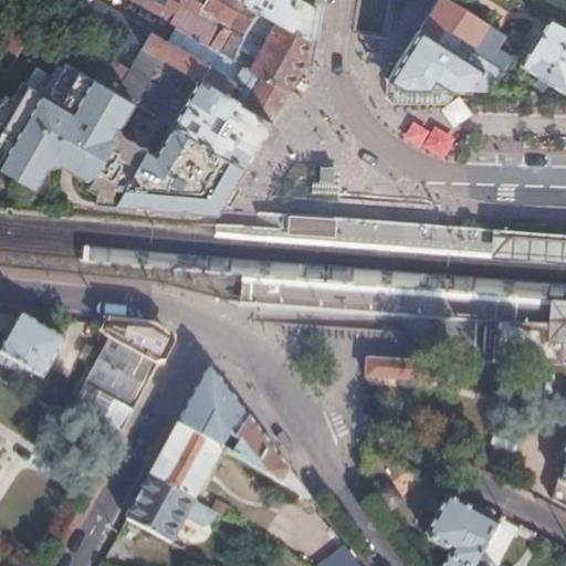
[(43,49),(69,6),(59,0),(51,0),(28,40),(29,40),(43,49)]
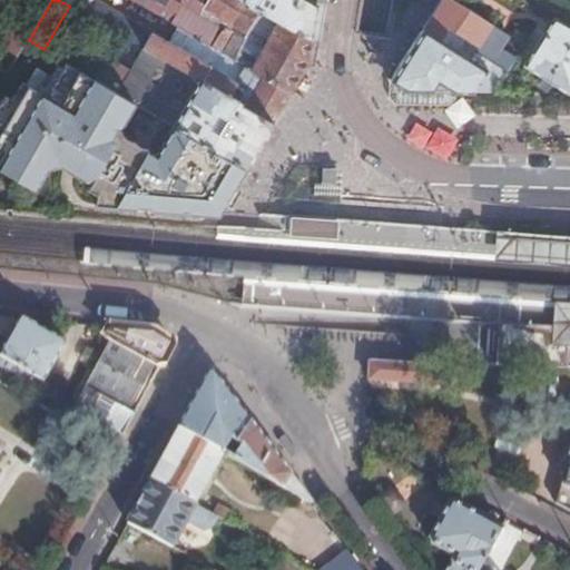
[(59,0),(69,6),(76,10),(80,0),(59,0)]
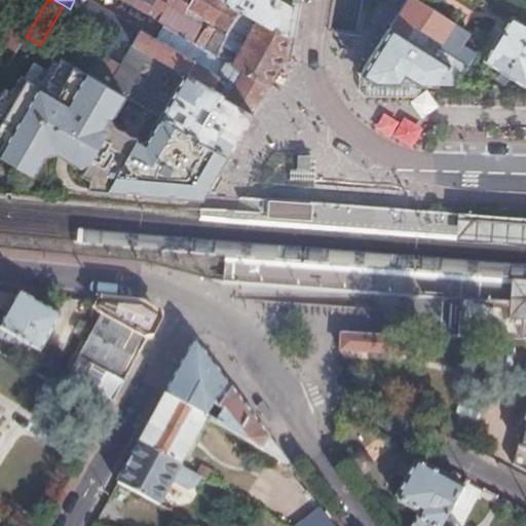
[(74,0),(70,9),(133,45),(141,30),(114,15),(86,0),(74,0)]
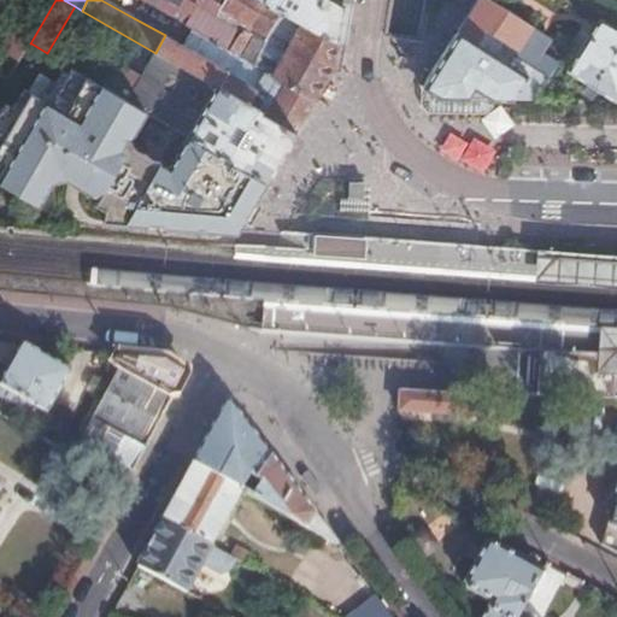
[(101,0),(134,18),(142,3),(139,0),(101,0)]
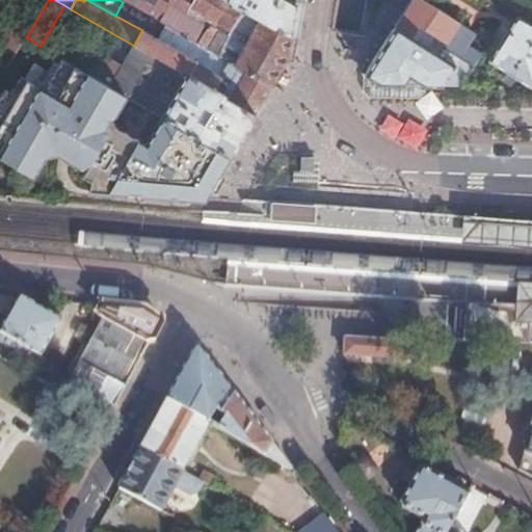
[(120,0),(123,2),(160,22),(168,6),(220,35),(230,40),(245,48),(250,38),(193,4),(195,0),(194,0),(156,0),(154,4),(145,0),(120,0)]
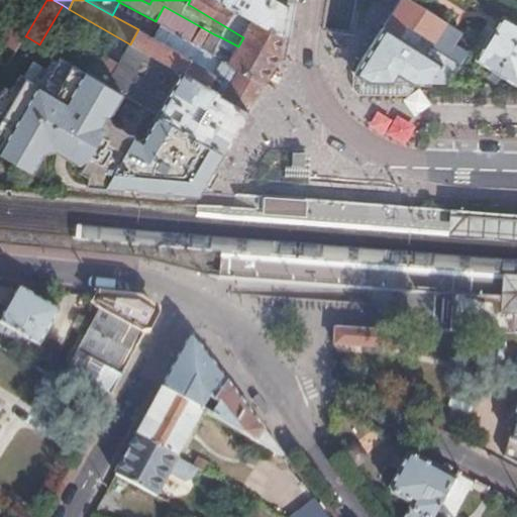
[(141,0),(149,4),(151,0),(189,0),(190,0),(188,4),(243,37),(238,46),(223,38),(214,34),(205,50),(213,56),(240,71),(263,84),(272,70),(280,56),(283,35),(222,2),(218,0),(141,0)]
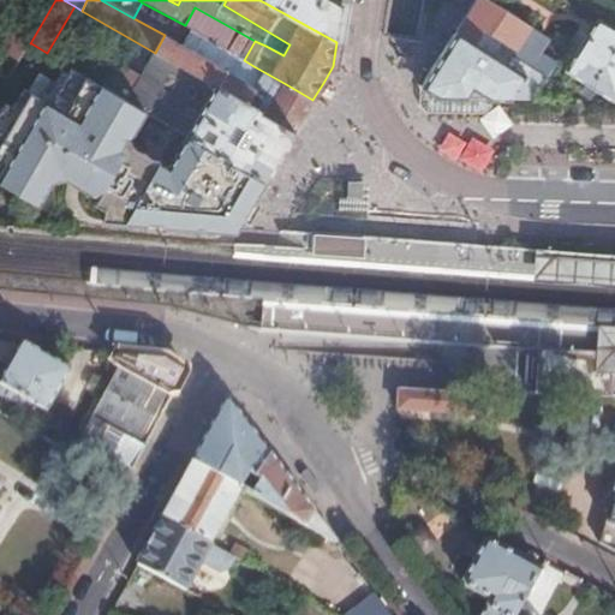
[(340,25),(342,6),(330,0),(266,0),(264,3),(336,42),(340,25)]
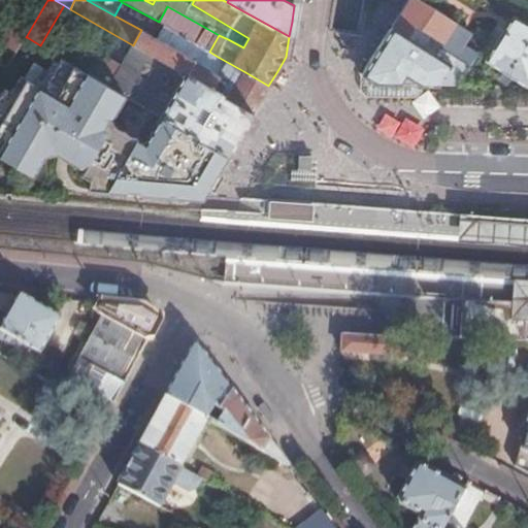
[(456,23),(419,0),(408,0),(403,8),(392,27),(419,43),(425,32),(442,42),(456,23)]
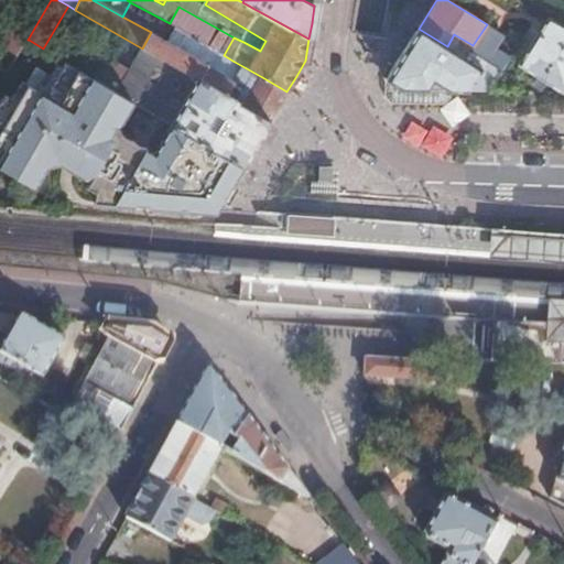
[(218,52),(224,55),(234,38),(179,7),(170,23),(218,52)]
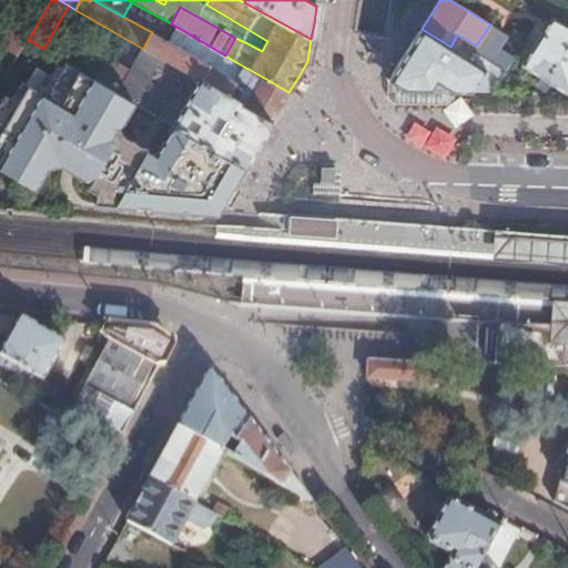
[(567,95),(567,27),(553,18),(523,64),(567,95)]
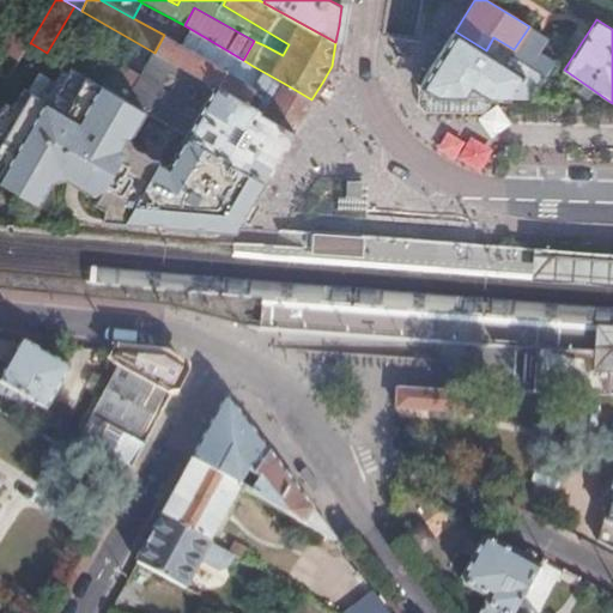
[(510,55),(528,67),(547,37),(529,26),(514,49),(510,55)]
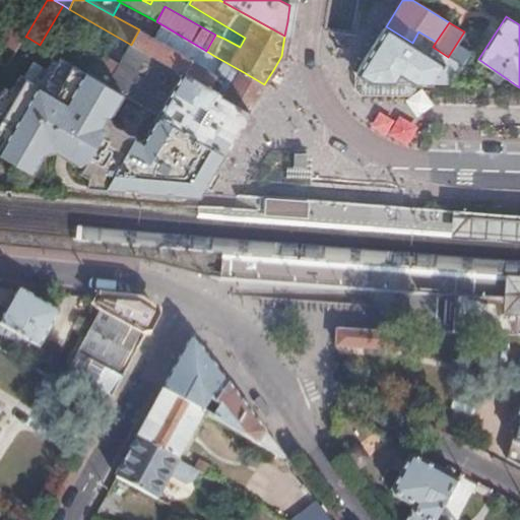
[(26,37),(25,37),(8,26),(0,41),(0,44),(15,54),(26,37)]
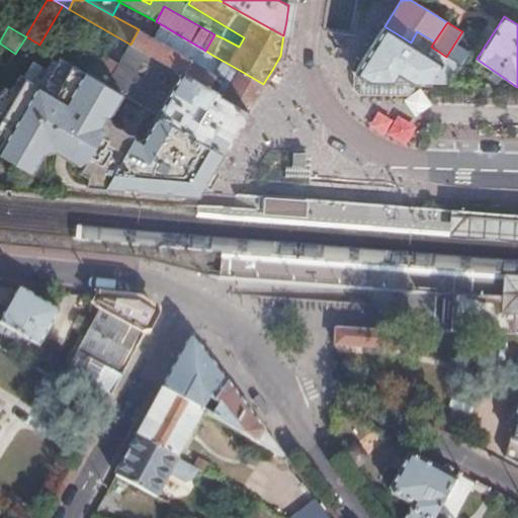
[(414,84),(446,85),(456,70),(455,63),(446,57),(431,47),(427,53),(411,42),(384,26),(370,50),(354,74),(370,83),(414,84)]
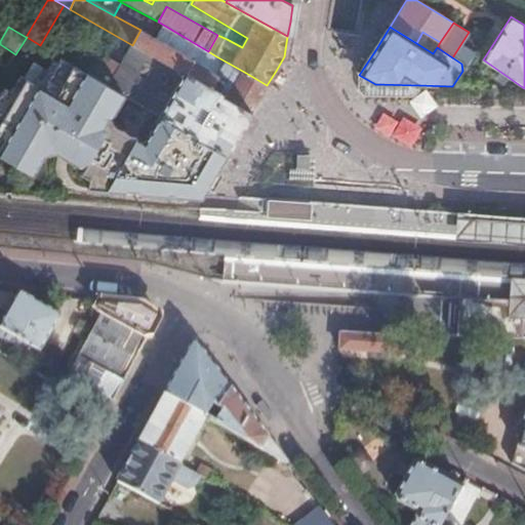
[(218,95),(251,113),(259,99),(267,85),(244,72),(216,56),(214,62),(221,67),(217,75),(195,62),(198,56),(170,40),(167,45),(140,30),(132,45),(151,54),(177,69),(198,80),(220,93),(218,95)]
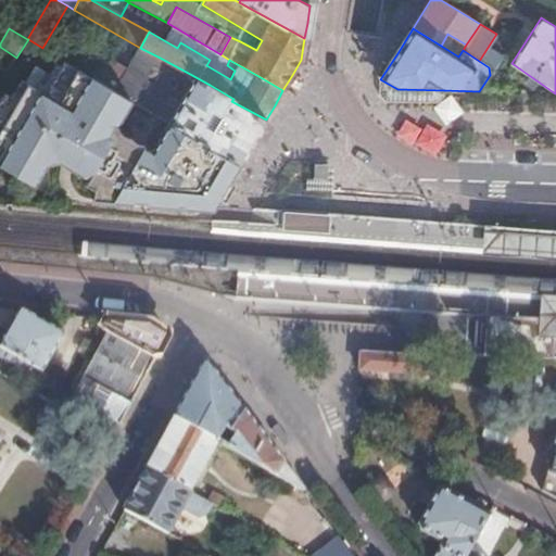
[(227,65),(229,60),(220,54),(215,51),(210,60),(206,65),(230,79),(235,71),(227,65)]
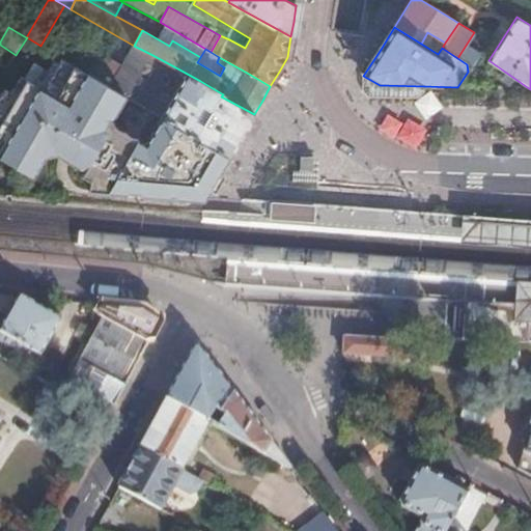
[(162,116),(229,157),(243,133),(254,114),(221,96),(223,94),(200,81),(179,70),(152,55),(139,80),(171,99),(169,103),(104,65),(99,74),(108,80),(106,83),(127,95),(162,116)]
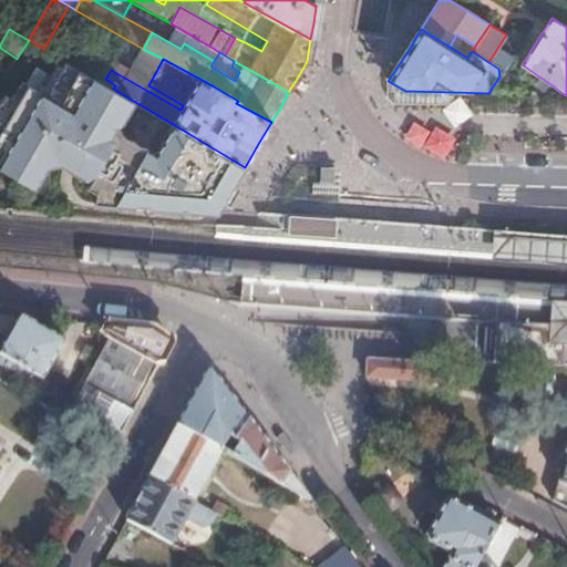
[(191,210),(218,214),(245,167),(173,124),(156,153),(122,132),(120,126),(135,102),(113,89),(65,61),(45,93),(21,81),(11,99),(2,94),(0,98),(0,169),(33,189),(49,169),(61,171),(96,178),(96,184),(102,193),(94,199),(115,202),(120,194),(125,196),(122,202),(135,204),(144,196),(155,200),(150,206),(168,207),(174,200),(191,210)]
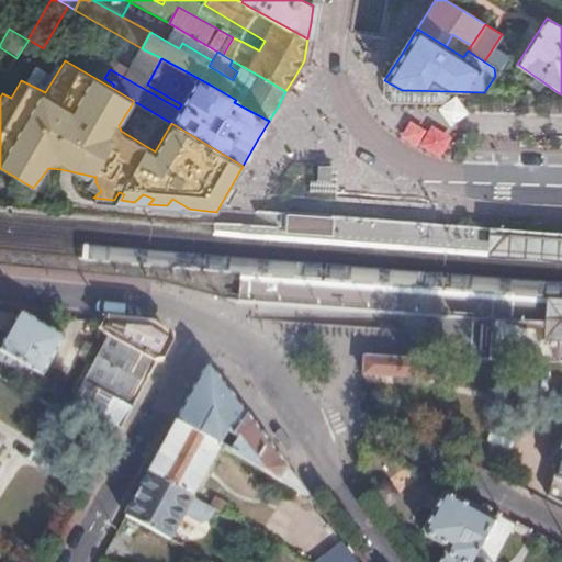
[(450,97),(449,91),(402,90),(384,80),(384,86),(384,94),(384,98),(388,105),(441,107),(450,97)]
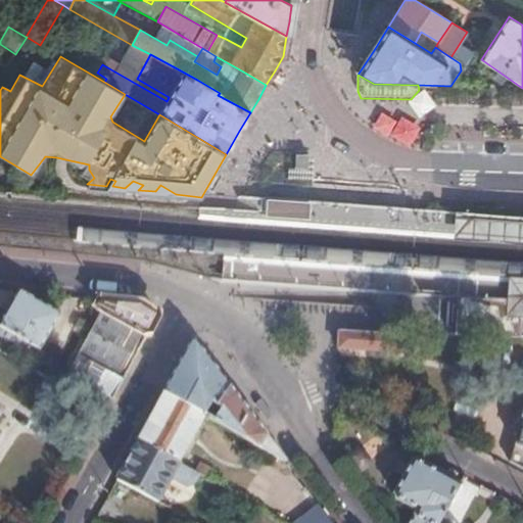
[(310,157),(296,155),(294,171),(290,170),(289,180),(313,183),(315,172),(307,172),(310,157)]
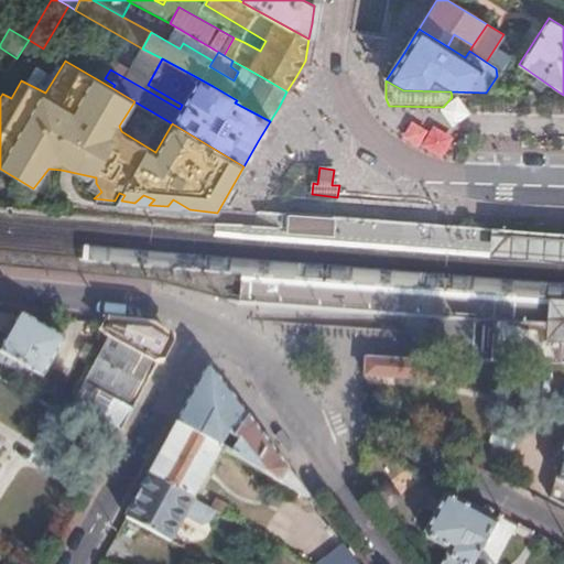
[(336,218),(288,215),(288,224),(286,232),(335,236),(335,231),(336,218)]
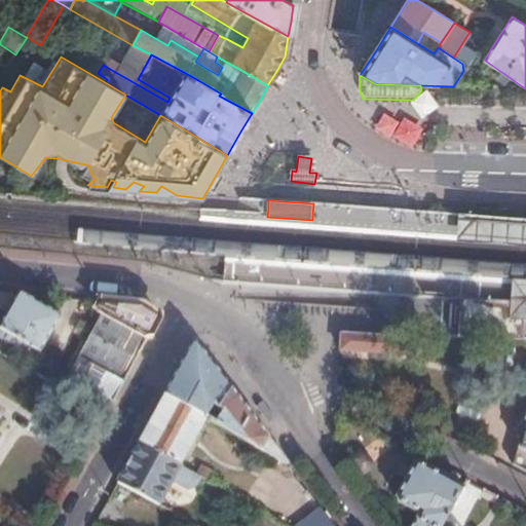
[(121,251),(120,261),(143,264),(144,253),(121,251)]
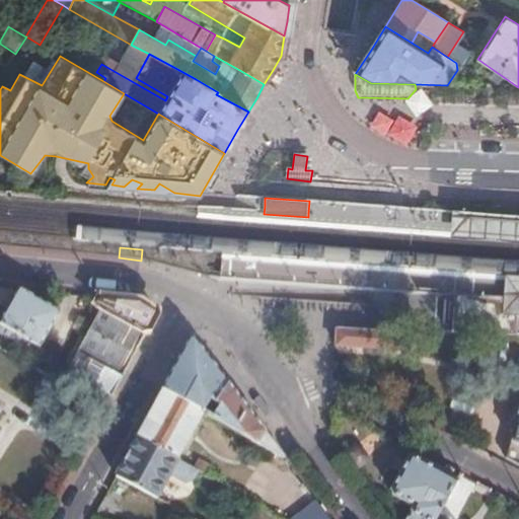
[(22,293),(0,291),(0,334),(25,348),(28,344),(39,350),(59,314),(22,293)]
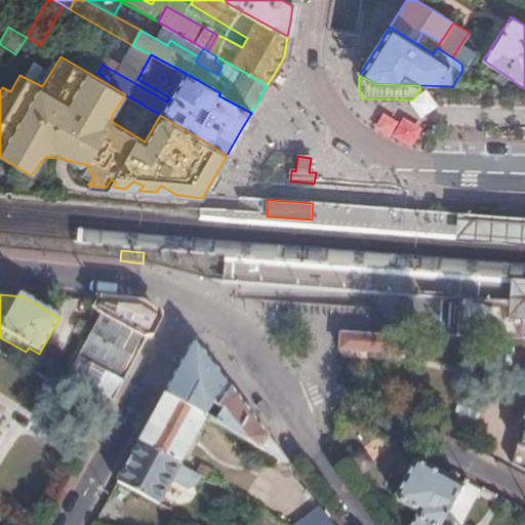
[(507,304),(453,300),(452,320),(451,344),(519,348),(521,319),(506,318),(507,304)]
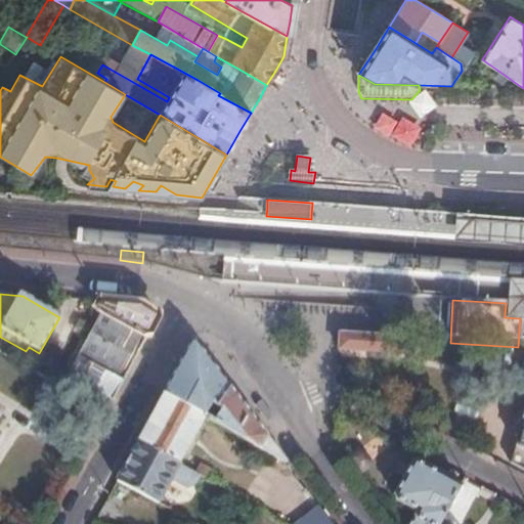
[(69,376),(113,400),(136,355),(150,330),(158,316),(140,305),(100,302),(94,307),(101,312),(69,376)]
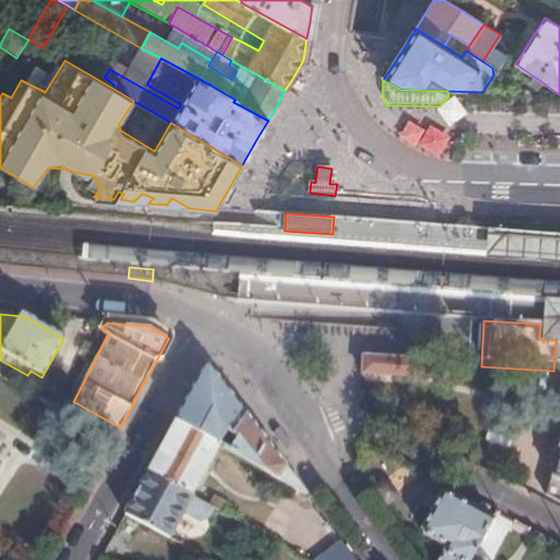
[(373,357),(363,357),(361,374),(417,378),(417,361),(404,360),(373,357)]
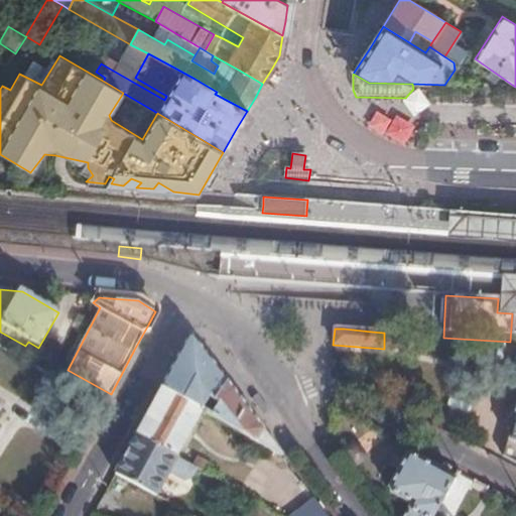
[(211,418),(283,460),(282,458),(242,403),(191,338),(188,337),(176,358),(159,388),(182,401),(195,408),(199,409),(200,411),(202,412),(211,417),(211,418)]
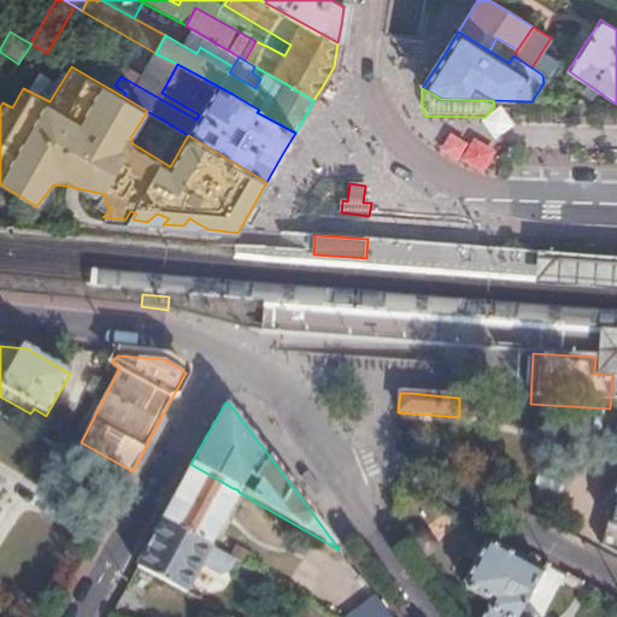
[(160,521),(211,548),(241,493),(239,492),(238,489),(233,488),(218,480),(191,464),(160,521)]
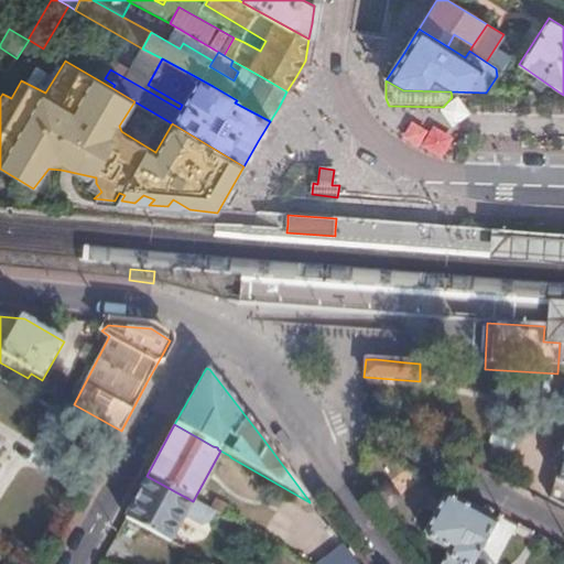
[(280,432),(274,436),(285,452),(291,447),(280,432)]
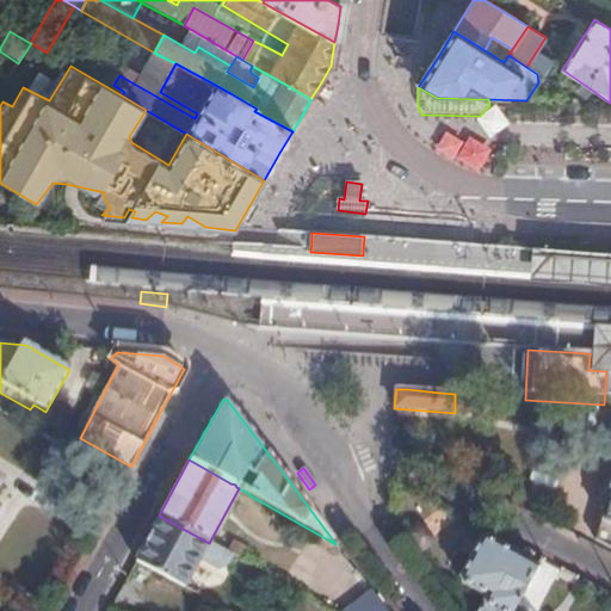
[(610,483),(606,500),(609,501),(598,542),(610,548),(610,483)]
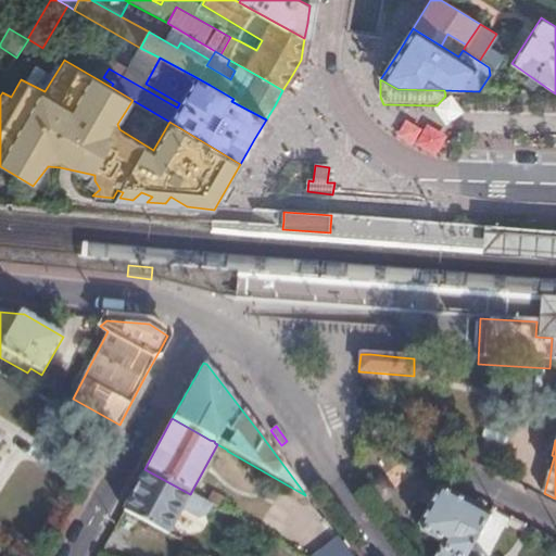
[(144,469),(123,509),(168,534),(190,494),(144,469)]
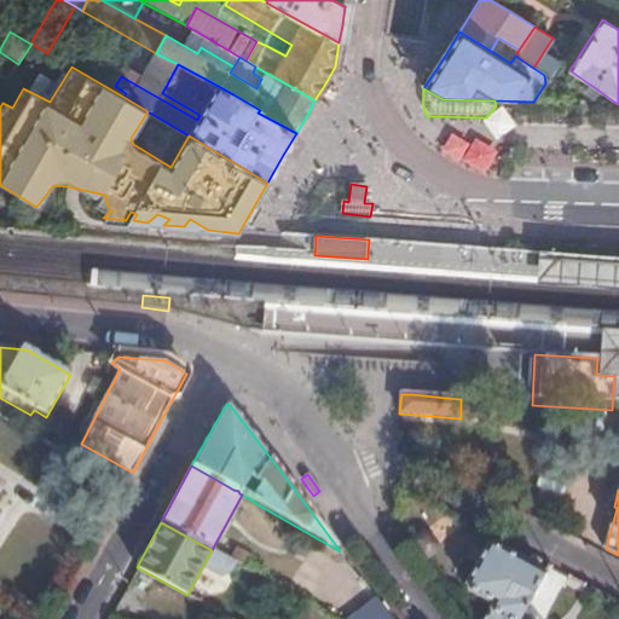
[(519,618),(522,613),(544,577),(545,573),(492,547),(486,547),(463,585),(464,591),(490,605),(481,618),(519,618)]
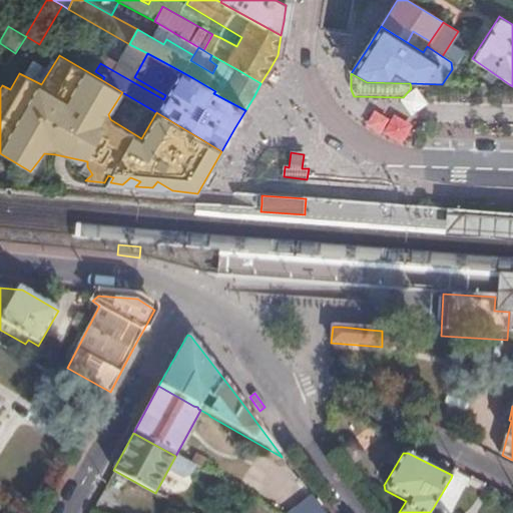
[(449,512),(465,484),(452,475),(451,478),(433,508),(436,512),(449,512)]
